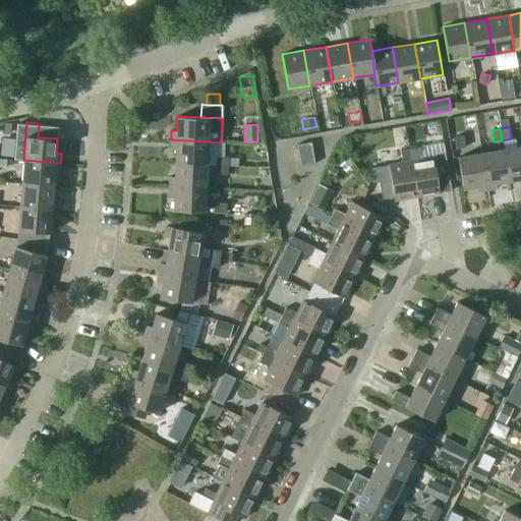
[(464,147),(462,135),(454,136),(456,148),(464,147)]
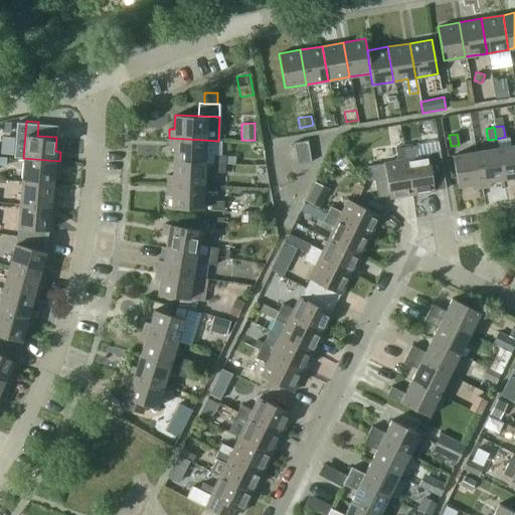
[(173,148),(173,161),(204,162),(205,140),(169,138),(168,148),(173,148)]
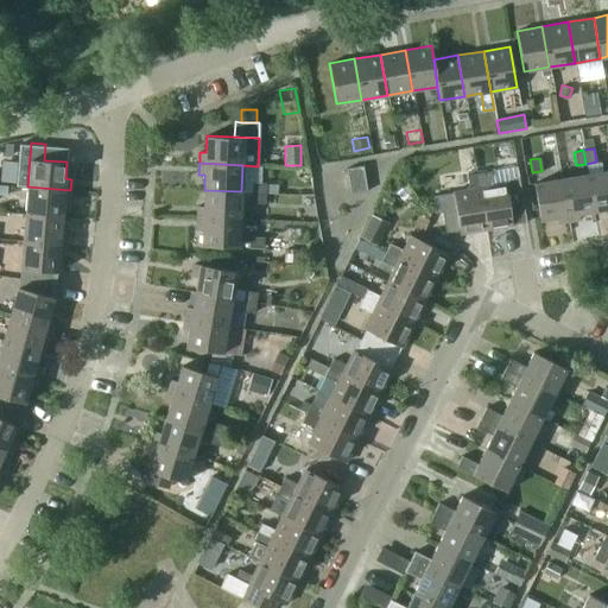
[(367,190),(362,165),(346,168),(350,194),(367,190)]
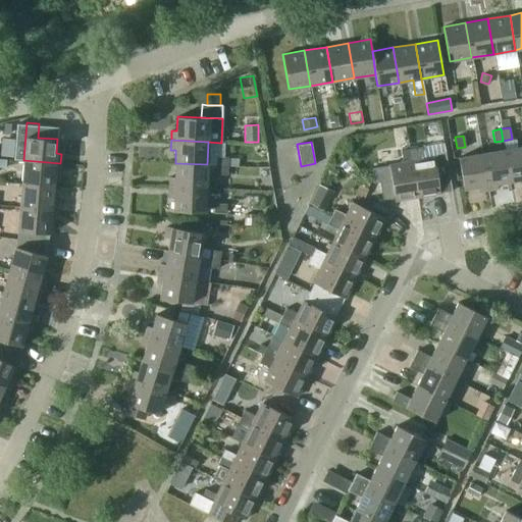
[(421,146),(409,148),(417,196),(439,193),(438,185),(451,183),(445,151),(436,153),(433,157),(423,159),(421,146)]
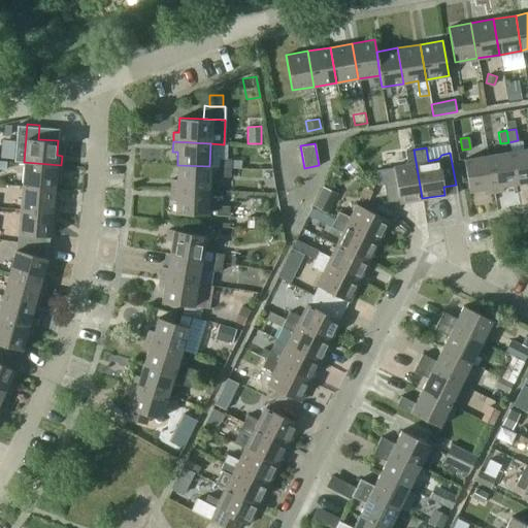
[(527,147),(510,151),(516,183),(527,179),(527,147)]
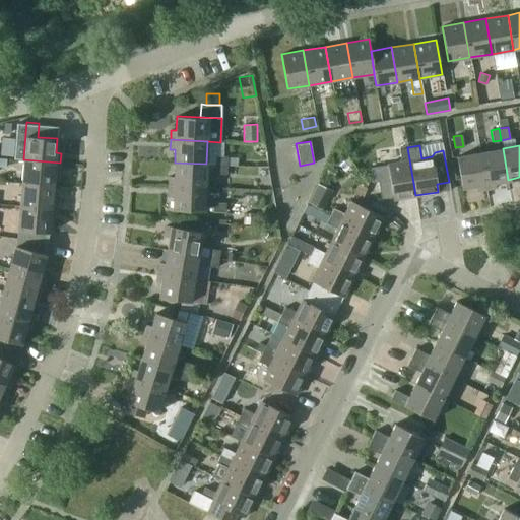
[(415,195),(407,147),(399,149),(401,161),(370,167),(372,182),(390,179),(393,199),(415,195)]
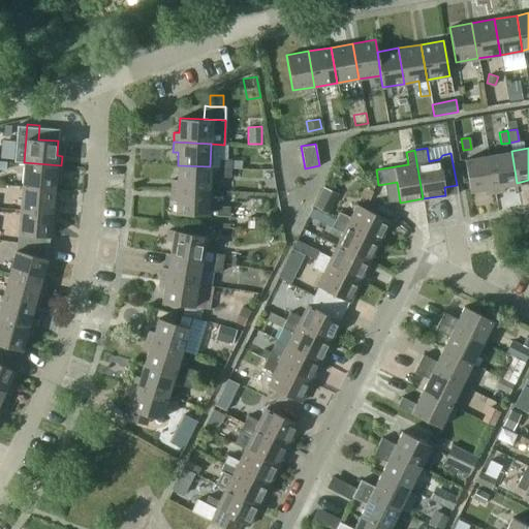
[(503,185),(517,183),(511,151),(488,155),(494,192),(504,190),(503,185)]
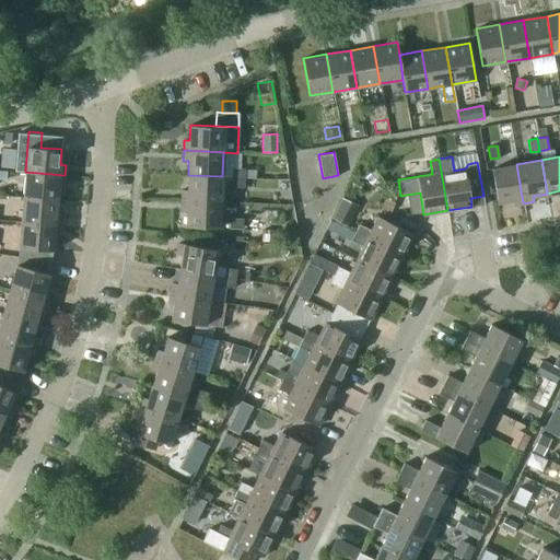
[(513,205),(523,203),(516,164),(491,168),(497,201),(512,199),(513,205)]
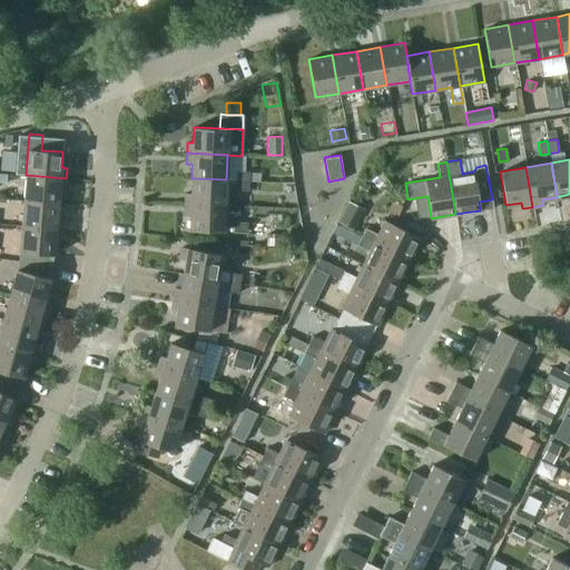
[(236,180),(248,180),(249,172),(236,170),(236,180)]
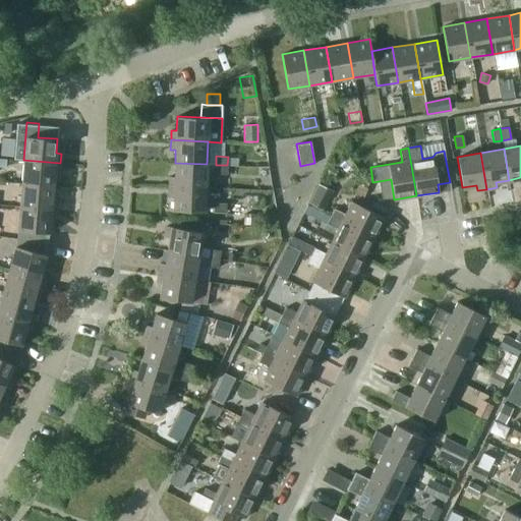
[(23,160),(21,183),(53,185),(54,172),(60,172),(60,163),(23,160)]
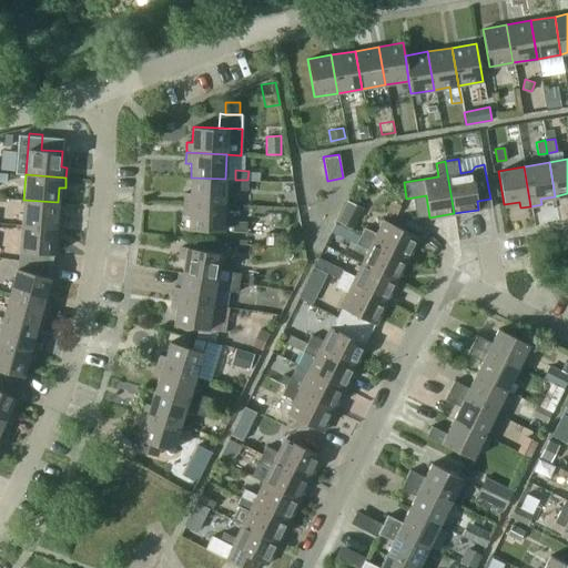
[(184,203),(224,204),(225,179),(191,178),(190,193),(184,192),(184,203)]
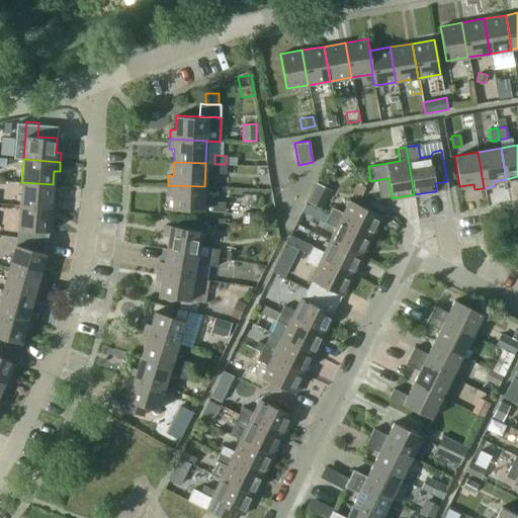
[(226,164),(214,164),(213,172),(226,173),(226,164)]
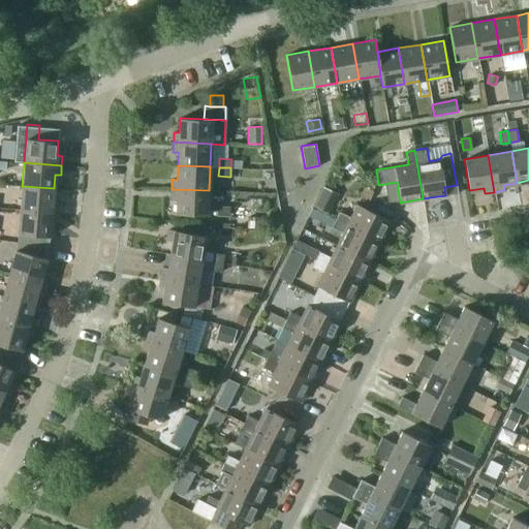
[(22,186),(20,209),(58,212),(58,203),(53,201),(54,188),(22,186)]
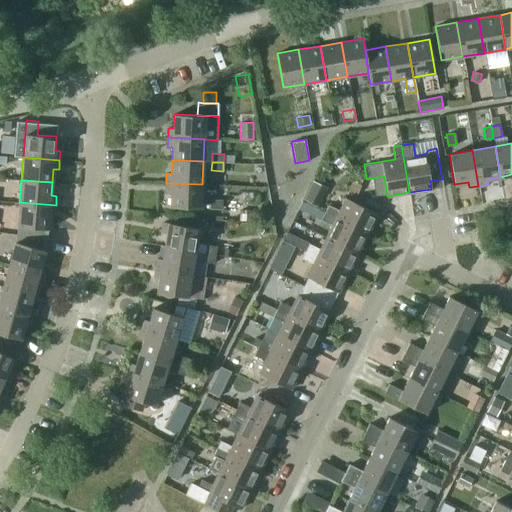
[(327,189),(312,181),(303,199),(318,207),(327,189)]
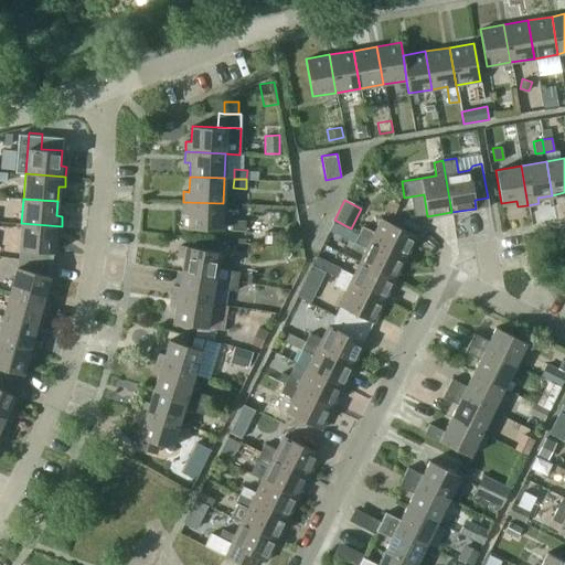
[(222,230),(223,203),(183,202),(182,212),(188,212),(188,227),(222,230)]
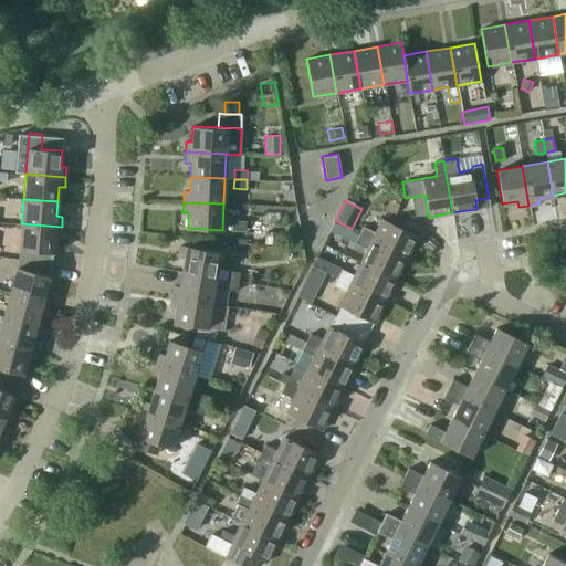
[(363,227),(358,234),(406,258),(417,236),(383,219),(375,232),(363,227)]
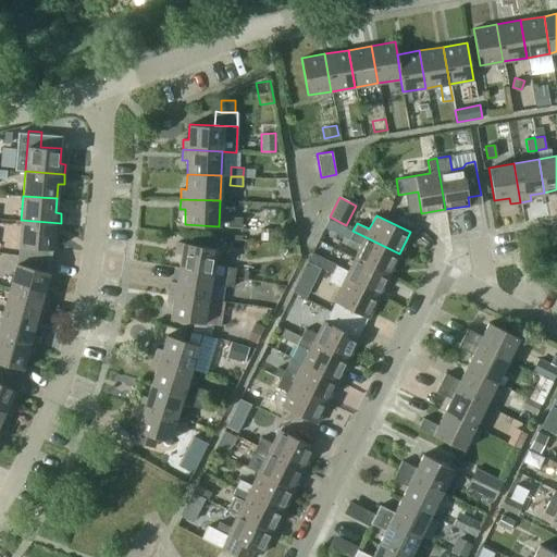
[(242,218),(229,217),(229,226),(240,226),(242,218)]
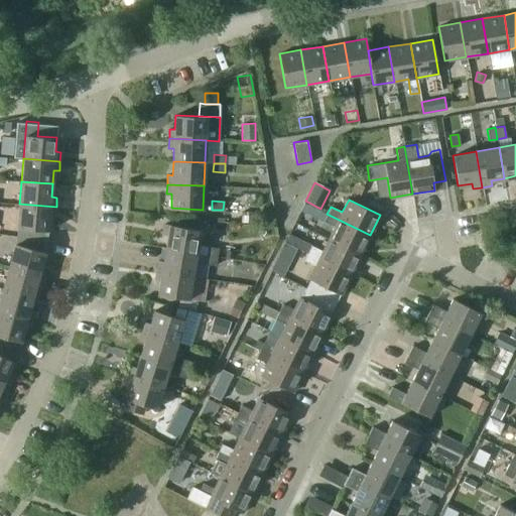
[(18,236),(42,240),(44,230),(48,230),(49,216),(55,217),(56,207),(19,204),(17,228),(19,228),(18,236)]
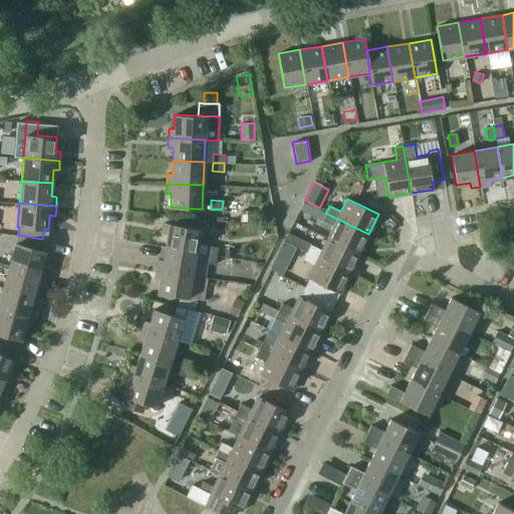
[(358,254),(368,234),(325,213),(322,221),(333,226),(327,238),(358,254)]
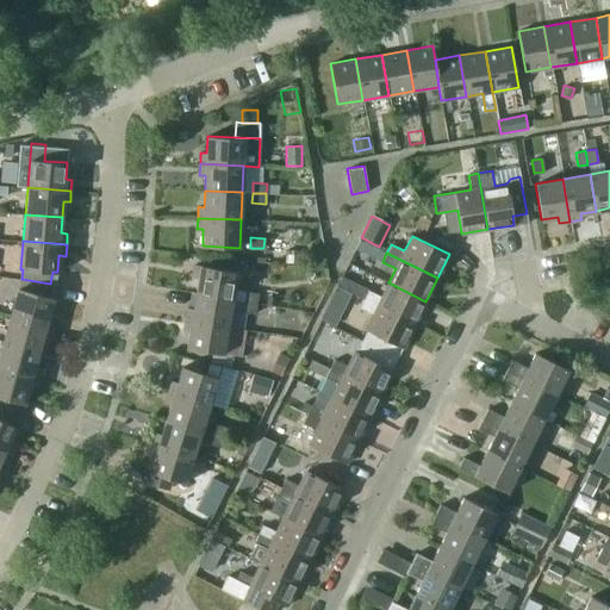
[(199,277),(195,293),(232,299),(237,272),(194,265),(192,277),(199,277)]
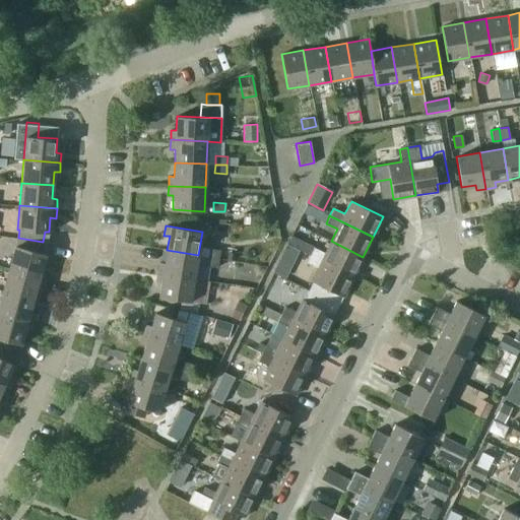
[(43,242),(18,238),(17,246),(15,246),(9,268),(45,278),(47,269),(42,267),(46,254),(42,253),(43,242)]
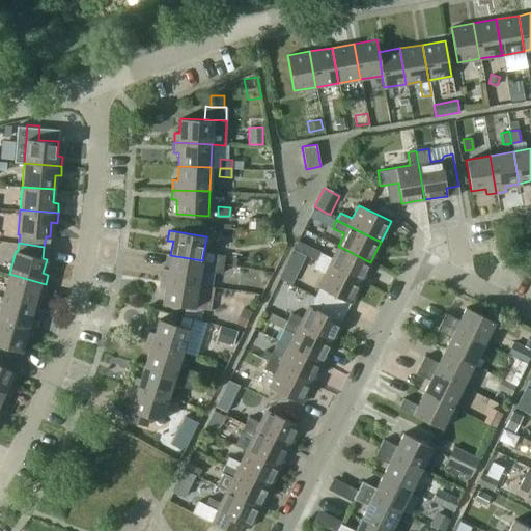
[(320,252),(316,260),(361,282),(370,262),(338,246),(332,258),(320,252)]
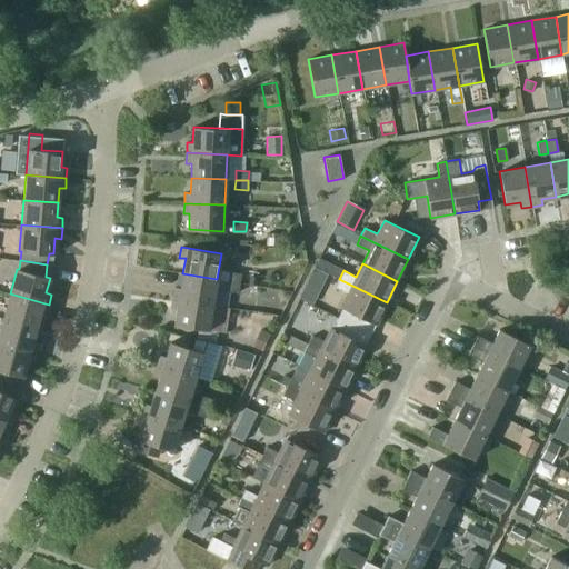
[(312,303),(327,275),(313,268),(299,297),(312,303)]
